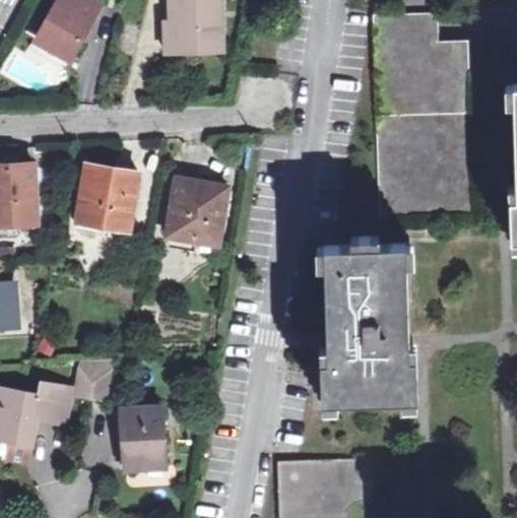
[(67,58),(99,6),(87,0),(58,0),(36,38),(67,58)]
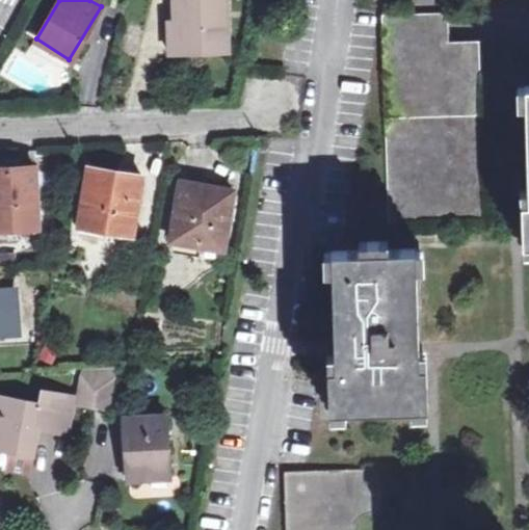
[(174,0),(175,5),(175,8),(176,23),(180,23),(181,54),(226,52),(222,0),(174,0)]
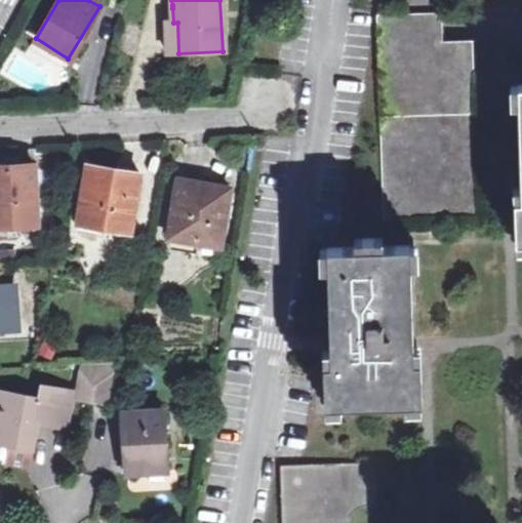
[(443,40),(441,11),(407,12),(376,13),(383,216),(478,213),(473,39),(443,40)]
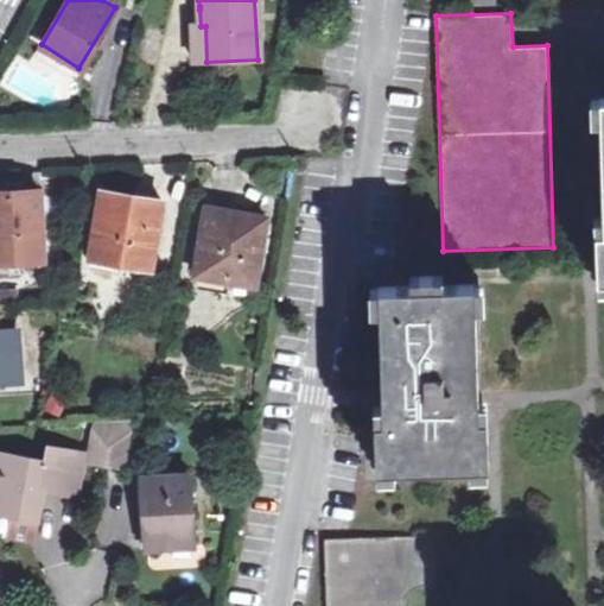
[(189,63),(207,62),(205,26),(201,26),(186,27),(189,63)]
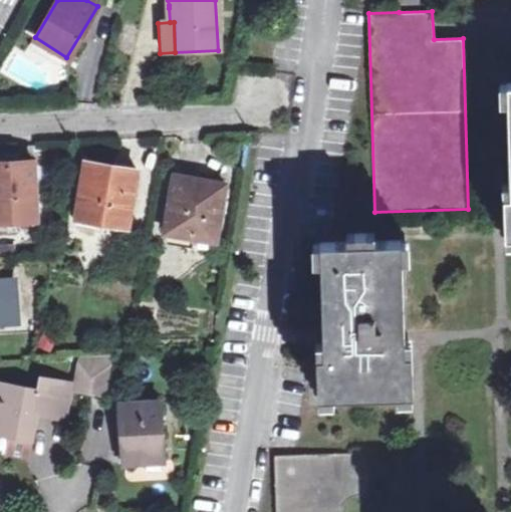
[(75,212),(97,216),(96,220),(129,225),(138,169),(84,160),(75,212)]
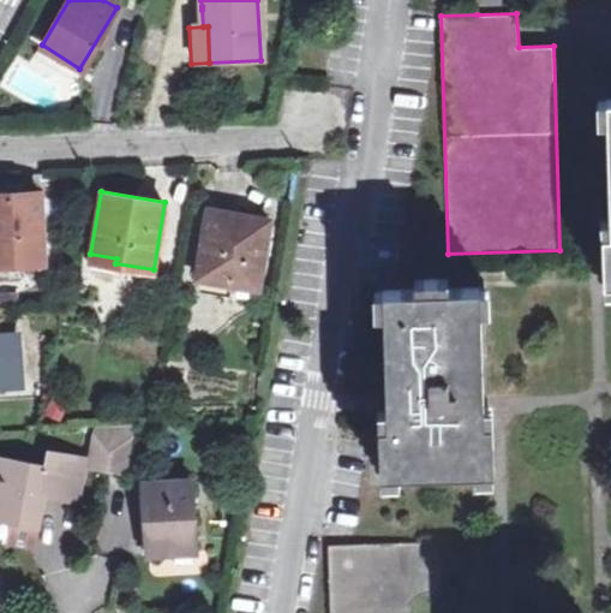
[(0,267),(11,267),(10,261),(45,259),(41,192),(0,196),(0,267)]
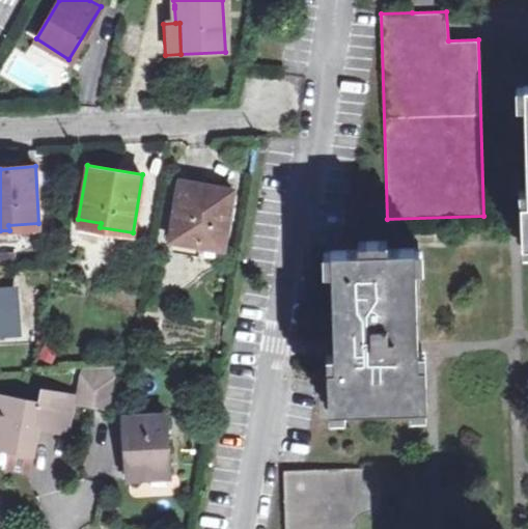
[(169,239),(224,249),(234,189),(181,179),(169,239)]
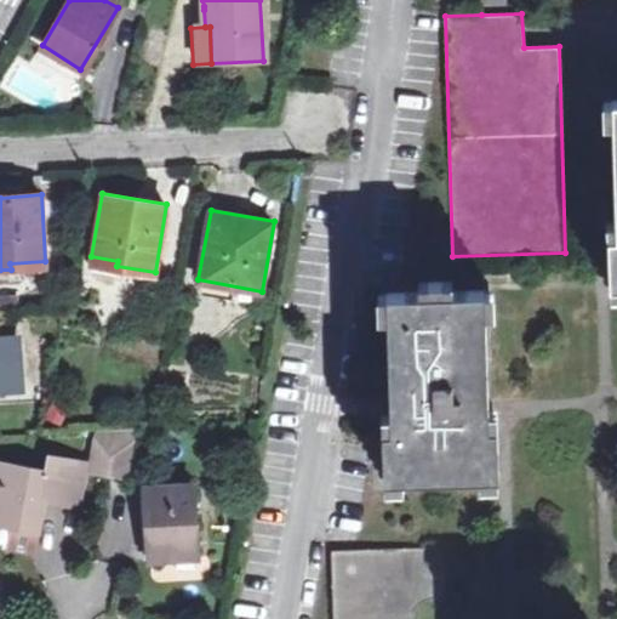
[(389,431),(381,432),(382,482),(496,477),(495,429),(486,429),(483,293),(386,297),(389,431)]
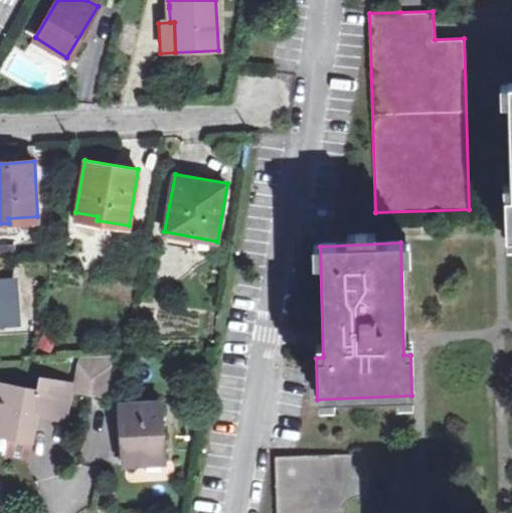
[(0,309),(17,308),(15,280),(0,281),(0,309)]
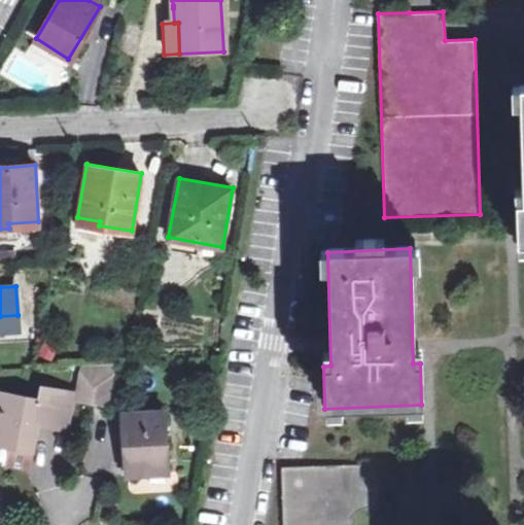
[(0,327),(19,326),(18,315),(0,316),(0,327)]
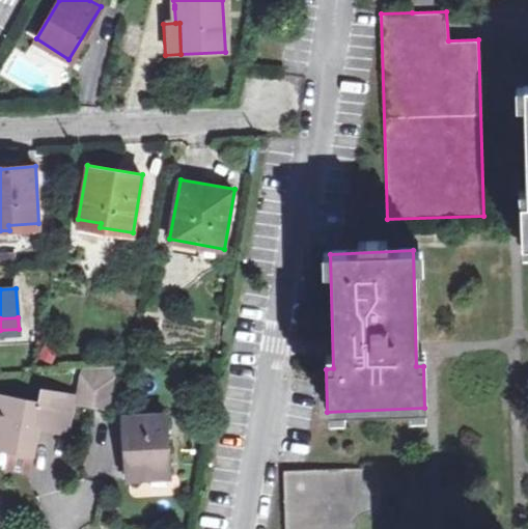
[(121,362),(101,364),(89,364),(85,364),(78,398),(92,402),(112,407),(121,362)]
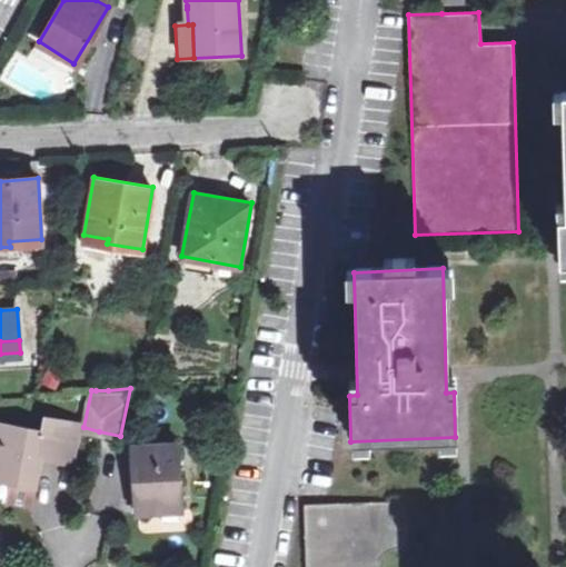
[(0,467),(7,469),(6,476),(0,499),(0,508),(20,513),(35,449),(63,456),(72,419),(41,414),(37,427),(0,420),(0,467)]
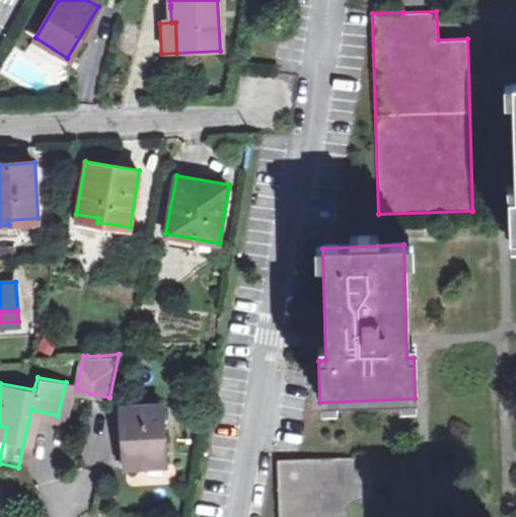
[(118,402),(121,447),(137,446),(138,460),(160,459),(157,400),(118,402)]
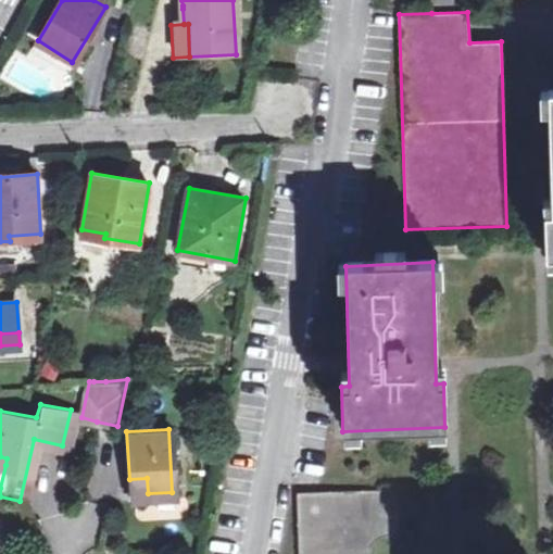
[(147,478),(129,479),(129,494),(148,493),(147,478)]
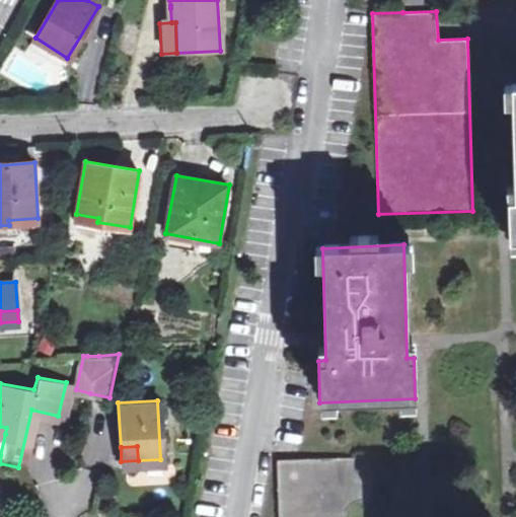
[(279,516),(372,516),(371,455),(277,458),(279,516)]
